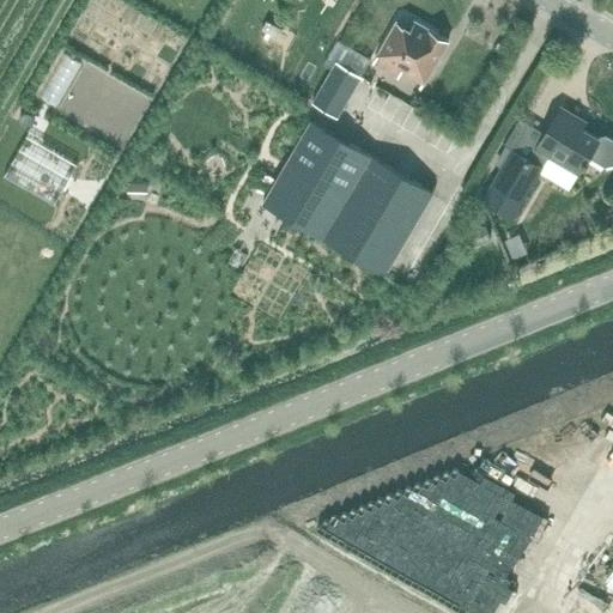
[(341,0),(363,10),(368,0),(341,0)]
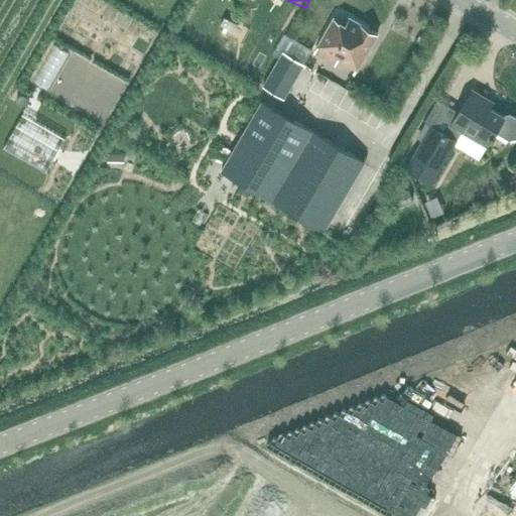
[(213,25),(234,36),(239,28),(226,21),(232,11),(224,6),(213,25)]
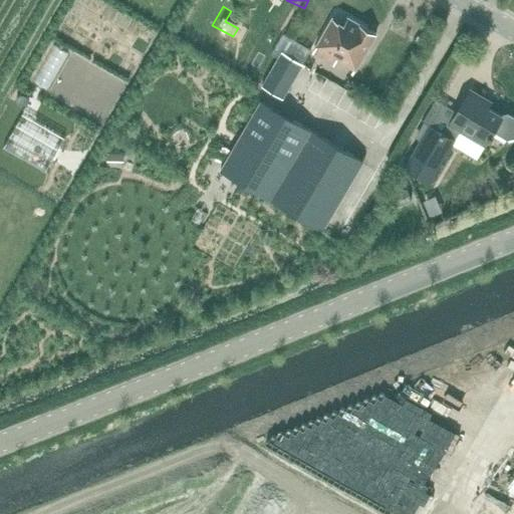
[(344,25),(333,18),(318,46),(355,68),(376,34),(348,18),(344,25)]
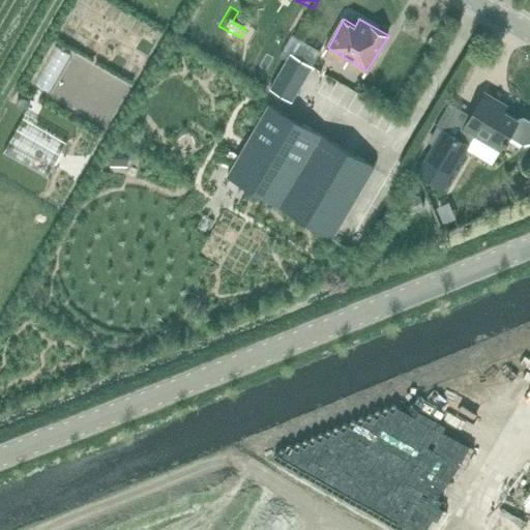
[(314,66),(292,53),(291,52),(270,88),(293,101),(314,66)]
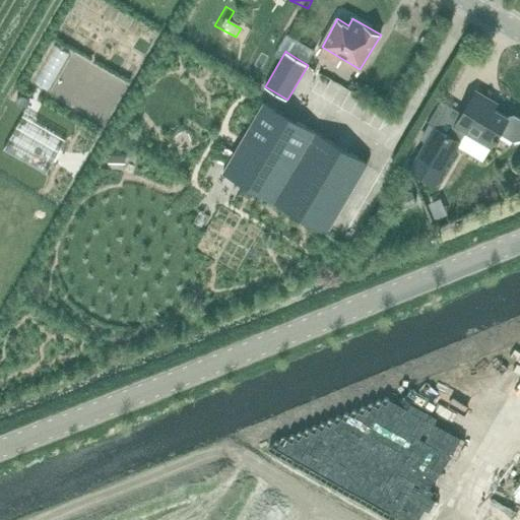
[(519,138),(519,117),(514,114),(506,116),(496,110),(499,104),(476,90),(455,127),(450,134),(435,124),(409,168),(438,183),(466,134),(491,148),(500,133),(502,134),(500,137),(511,143),(513,140),(519,138)]
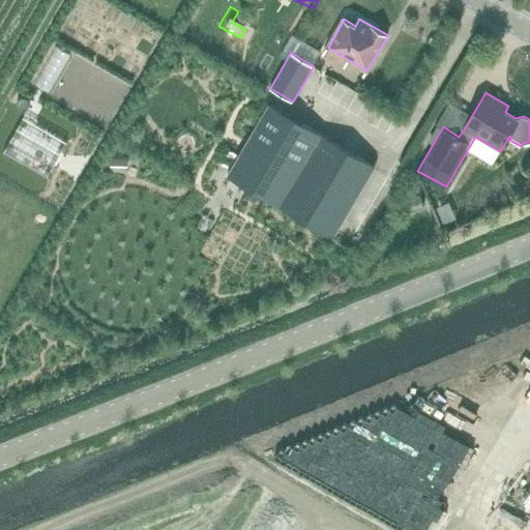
[(268,102),(227,176),(334,237),(376,166),(268,102)]
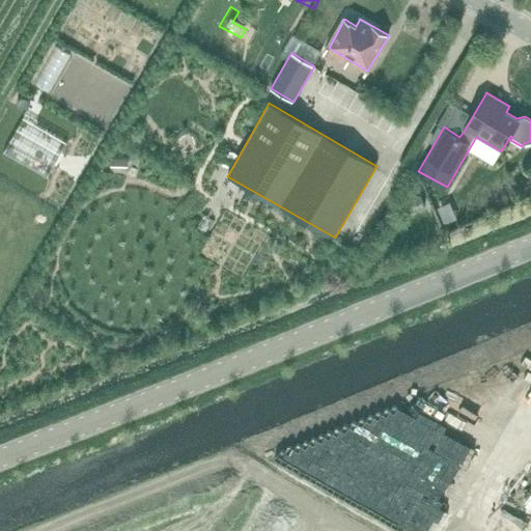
[(128,158),(110,158),(110,166),(128,166),(128,158)]
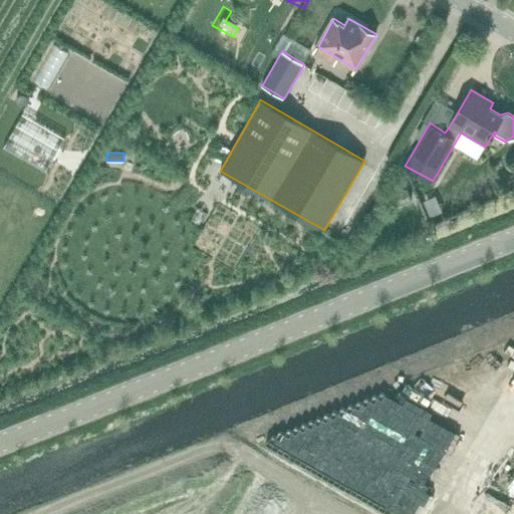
[(395,209),(412,203),(408,190),(391,196),(395,209)]
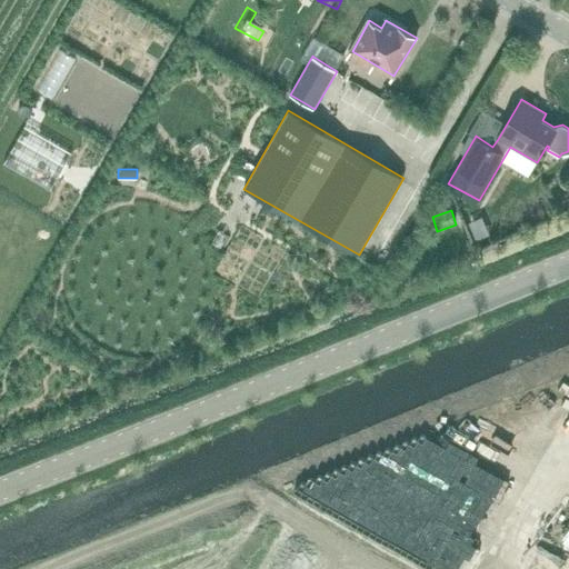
[(477,568),(528,461),(506,451),(450,568),(477,568)]
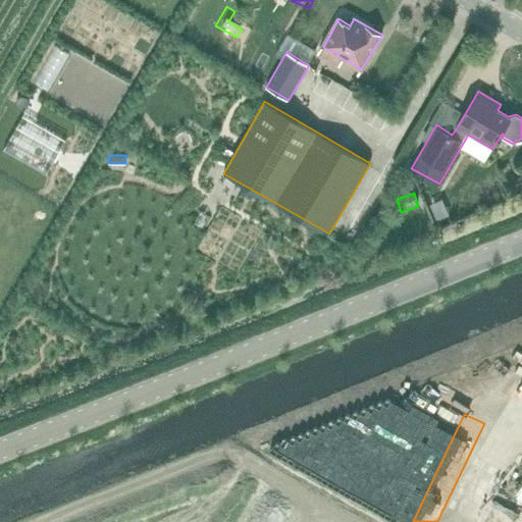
[(505,521),(521,489),(521,446),(519,444),(478,521),(505,521)]
